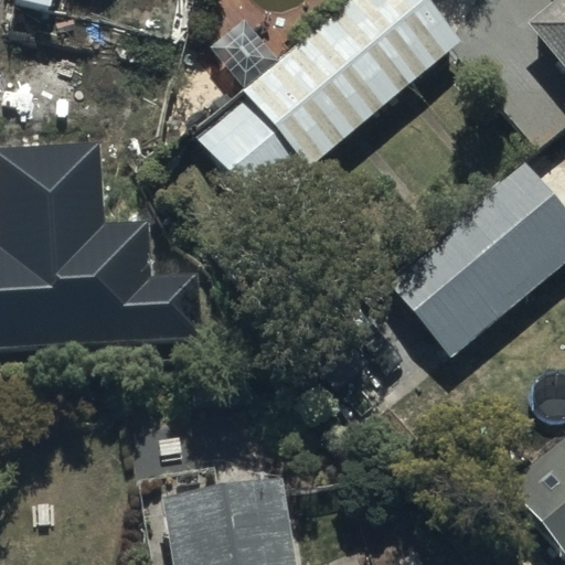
[(429,0),(347,0),(192,140),(264,221),(466,40),(429,0)]
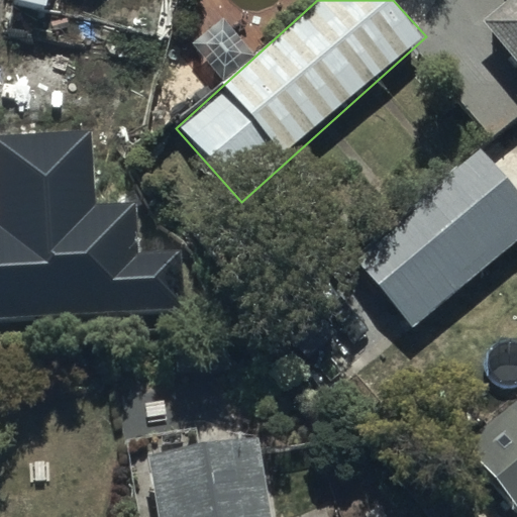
[(516,0),(502,0),(482,17),(516,60),(516,0)]
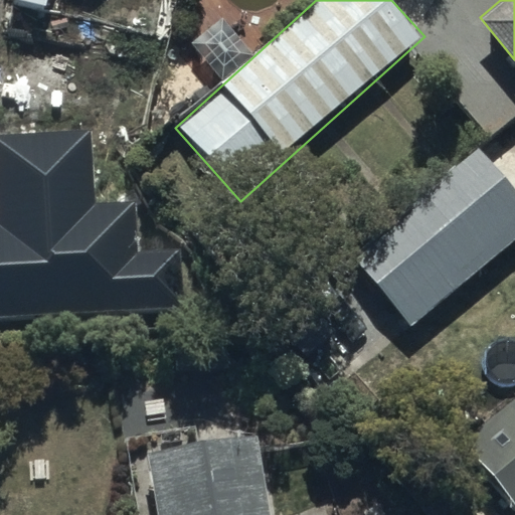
[(90,129),(0,134),(0,315),(184,305),(181,248),(137,251),(134,203),(94,205),(90,129)]
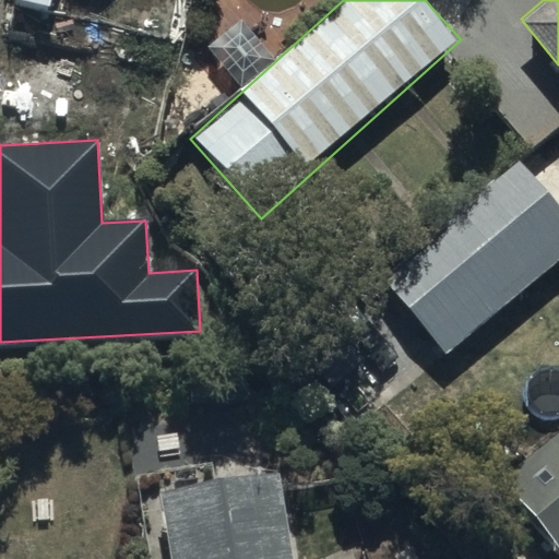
[(380,274),(445,355),(558,261),(558,206),(520,159),(380,274)]
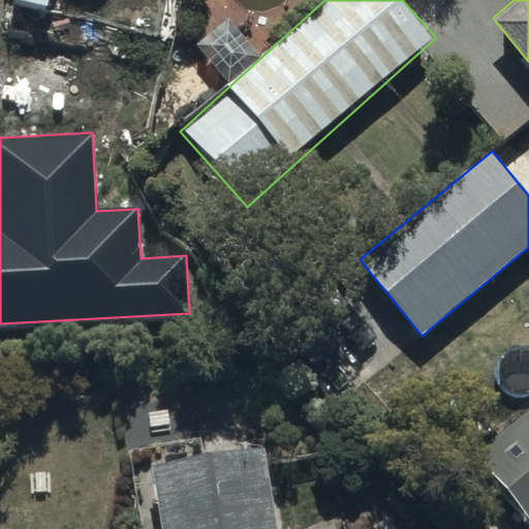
[(528,419),(483,459),(528,516),(528,419)]
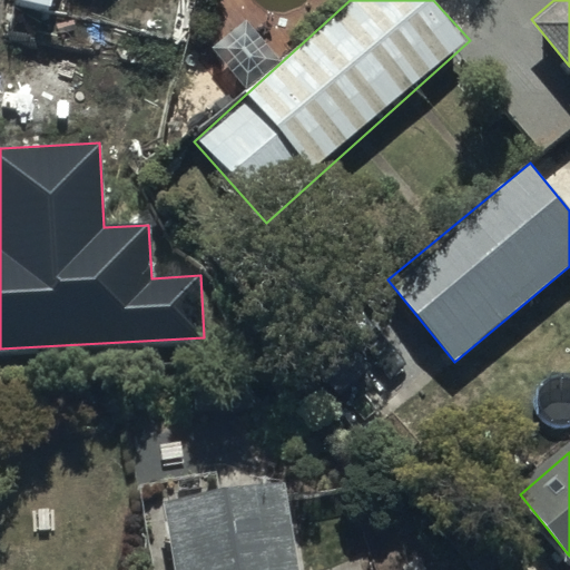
[(303,569),(290,477),(166,494),(176,569),(303,569)]
